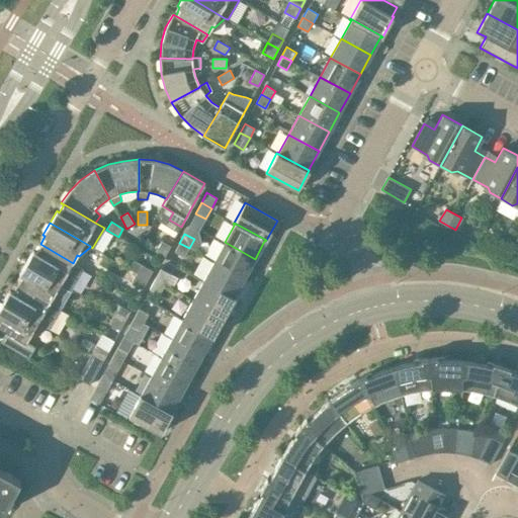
[(155,252),(164,257),(171,246),(162,241),(155,252)]
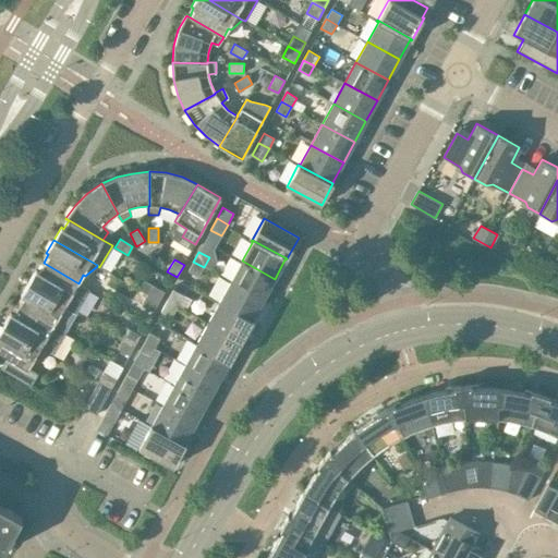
[(242,261),(230,281),(263,300),(275,279),(242,261)]
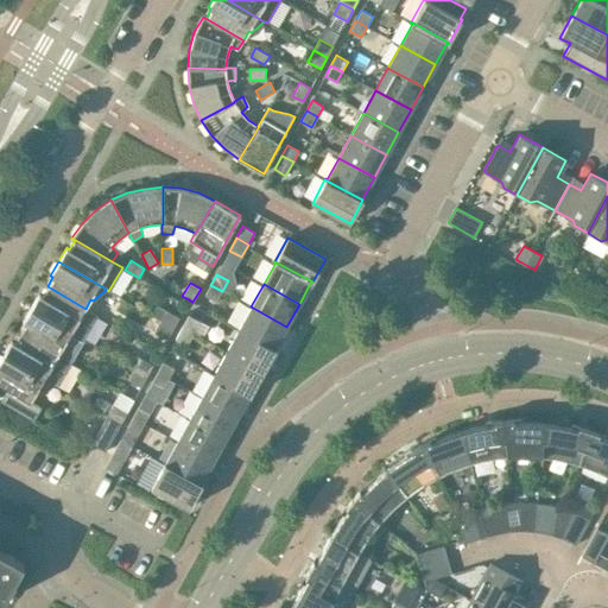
[(204,296),(216,302),(222,291),(210,285),(204,296)]
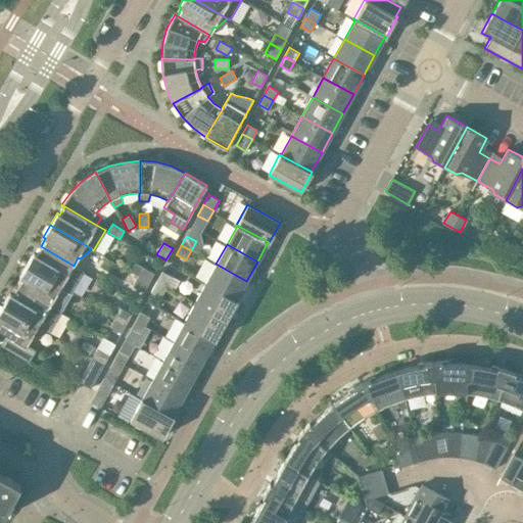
[(34,252),(27,265),(72,291),(84,272),(74,266),(41,246),(36,254),(34,252)]
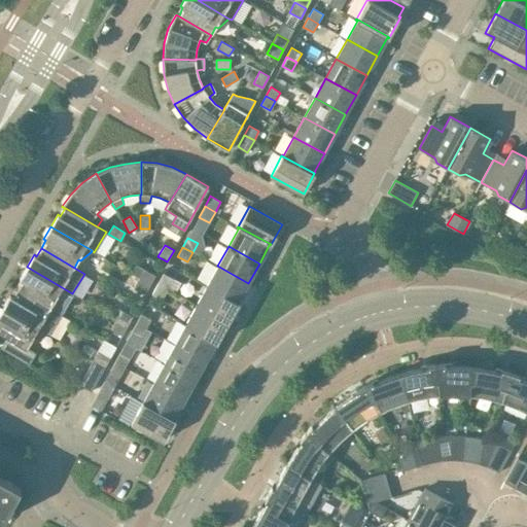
[(217,266),(207,285),(239,303),(239,302),(238,302),(248,283),(217,266)]
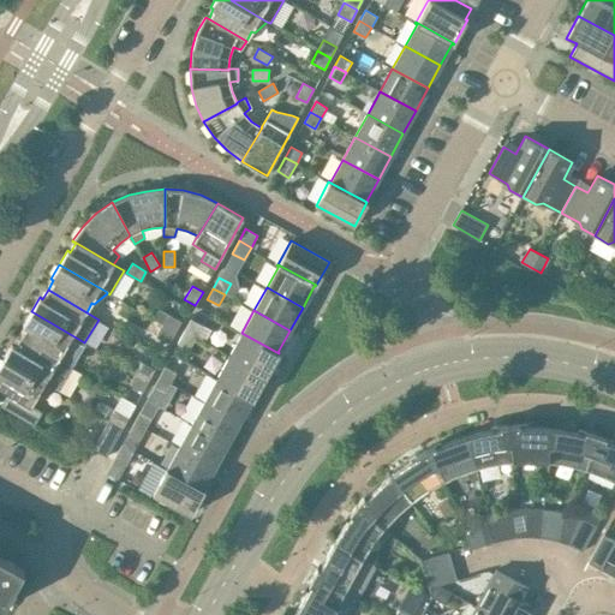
[(25,327),(21,336),(71,366),(84,342),(31,311),(23,326),(25,327)]
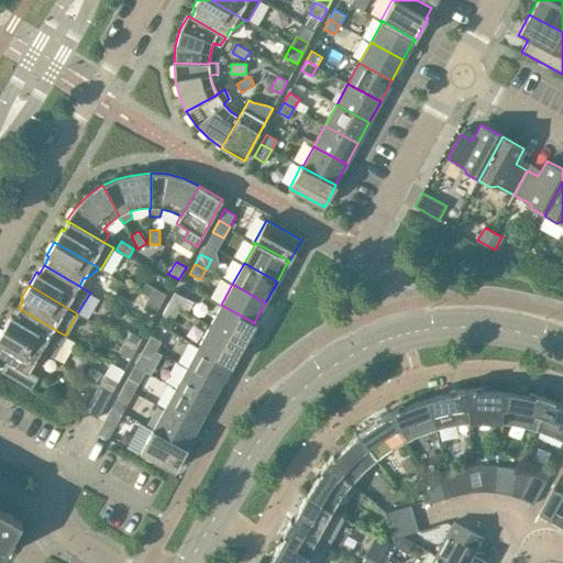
[(147,297),(161,305),(166,294),(153,287),(147,297)]
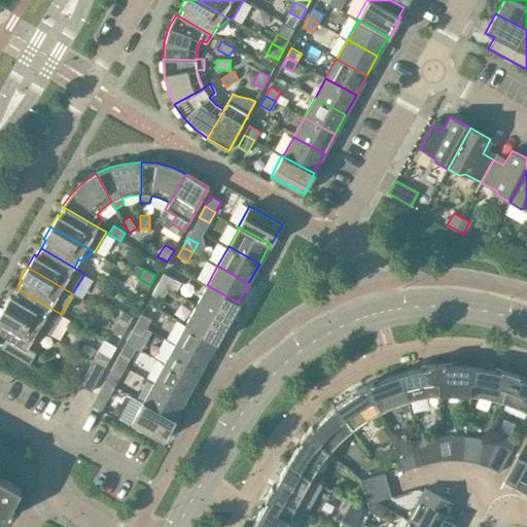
[(157,284),(168,289),(173,279),(164,273),(157,284)]
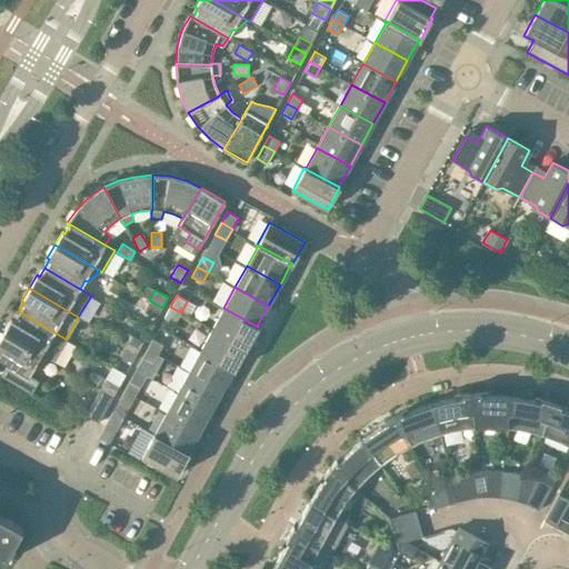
[(143,311),(156,318),(162,308),(149,300),(143,311)]
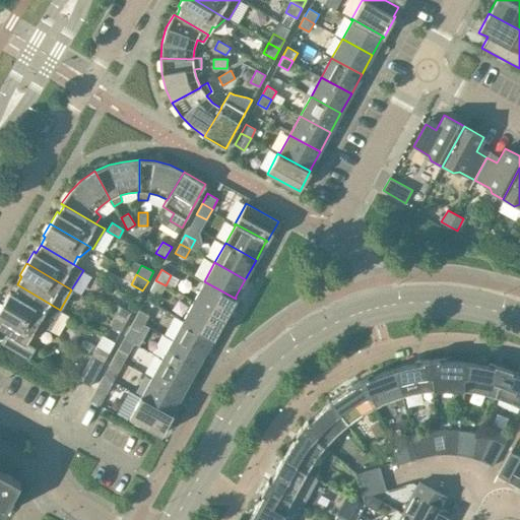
[(149,290),(159,296),(166,285),(155,280),(149,290)]
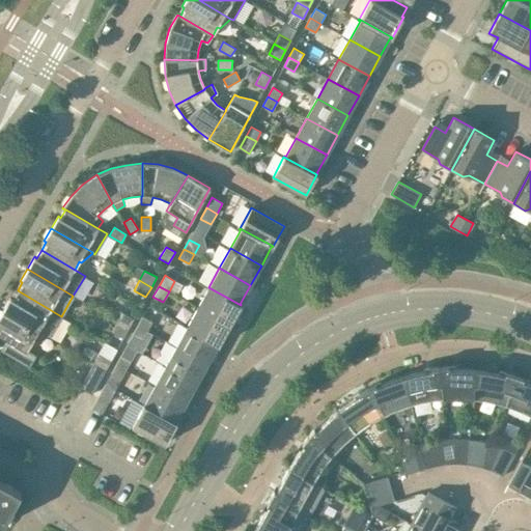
[(208,287),(198,307),(229,325),(241,305),(208,287)]
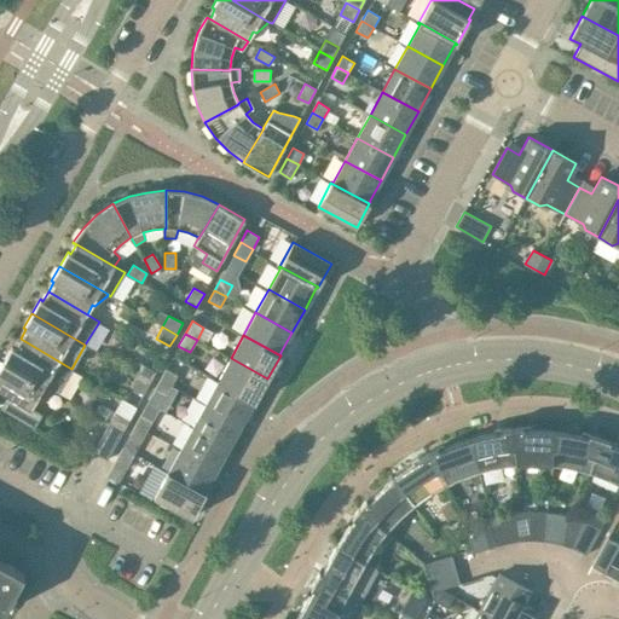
[(11,346),(3,360),(52,389),(57,393),(71,369),(21,339),(15,348),(11,346)]
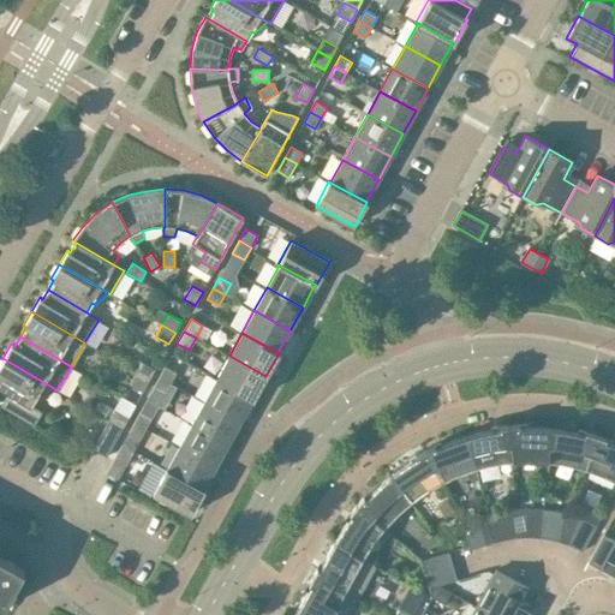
[(230,356),(216,378),(254,399),(266,376),(230,356)]
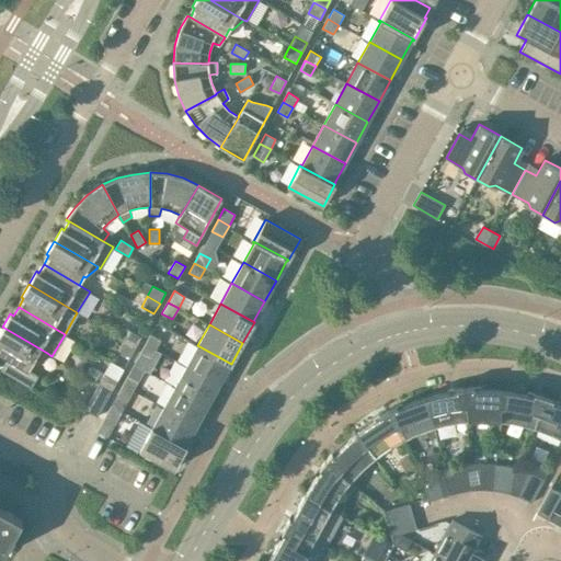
[(0,370),(31,388),(38,376),(29,370),(33,362),(35,364),(46,354),(47,353),(2,327),(0,331),(0,354),(7,359),(0,370)]
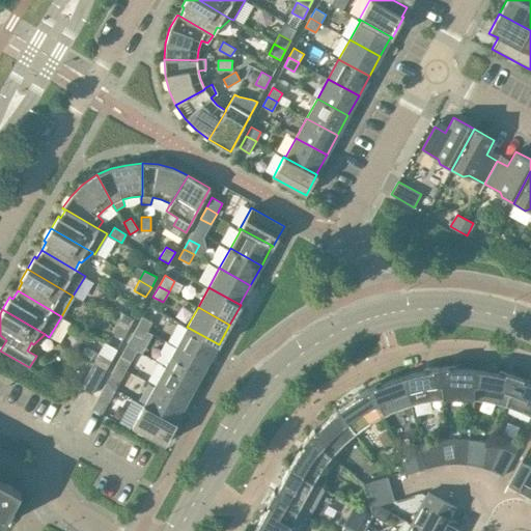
[(116,322),(129,329),(134,318),(121,312),(116,322)]
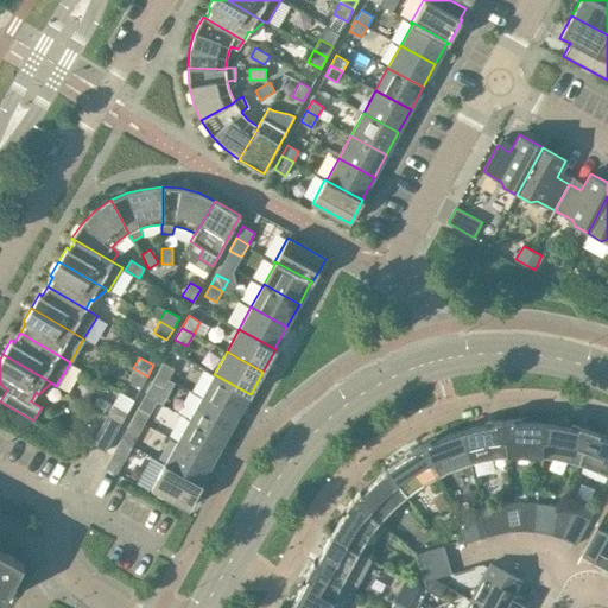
[(157,373),(169,379),(175,368),(163,362),(157,373)]
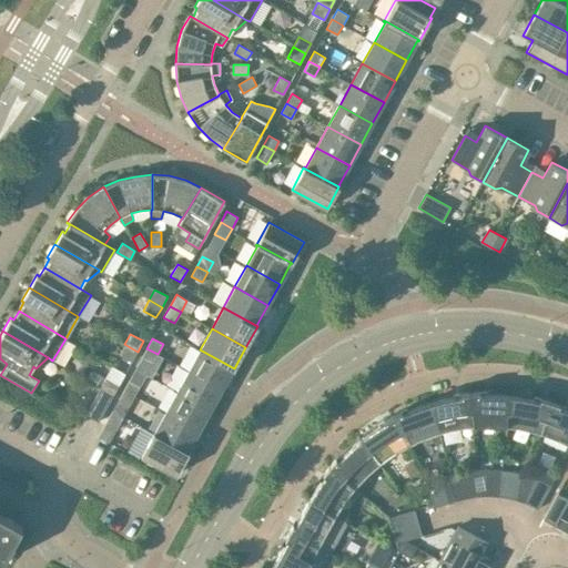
[(119,355),(132,362),(138,352),(124,344),(119,355)]
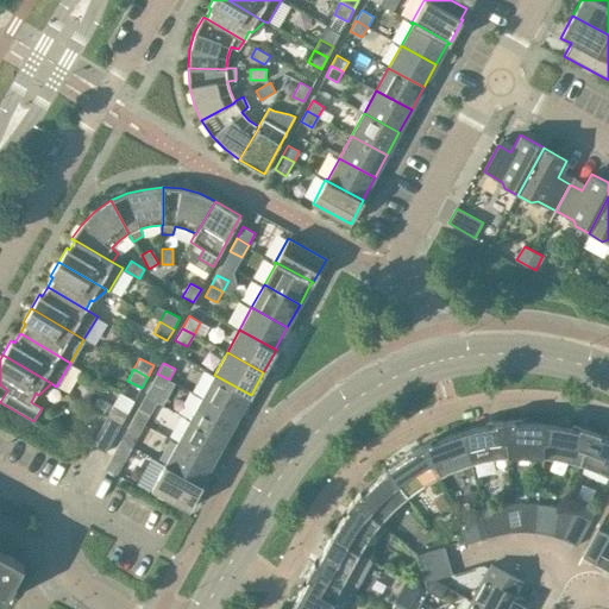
[(151,383),(163,390),(169,380),(157,374),(151,383)]
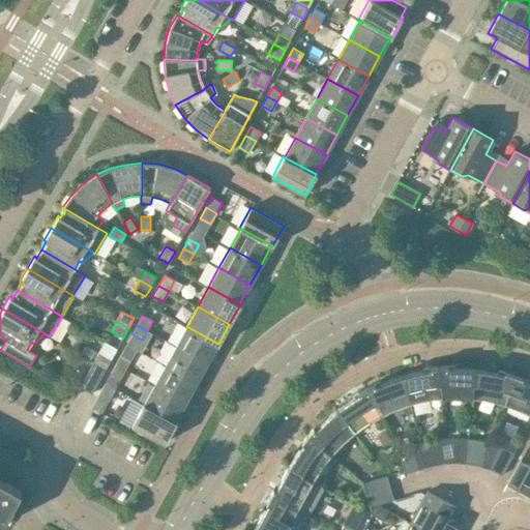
[(176,346),(207,363),(216,345),(217,345),(218,344),(186,326),(176,346)]
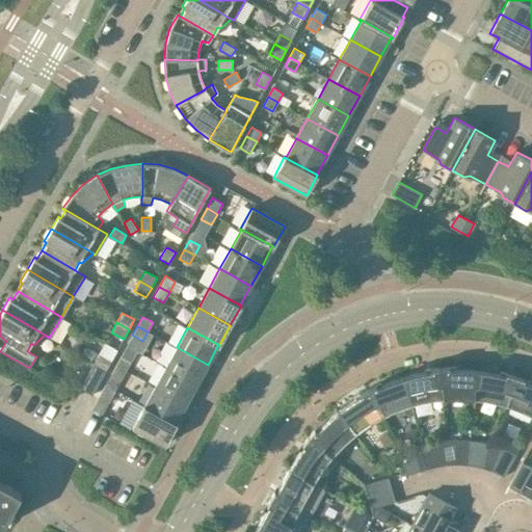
[(165,367),(196,383),(208,365),(177,347),(165,367)]
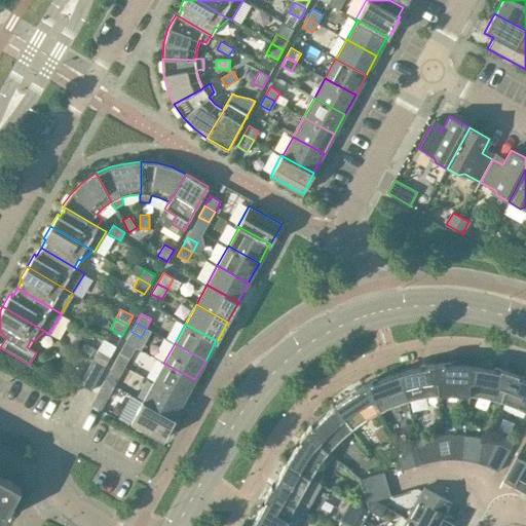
[(92,360),(105,366),(110,357),(98,350),(92,360)]
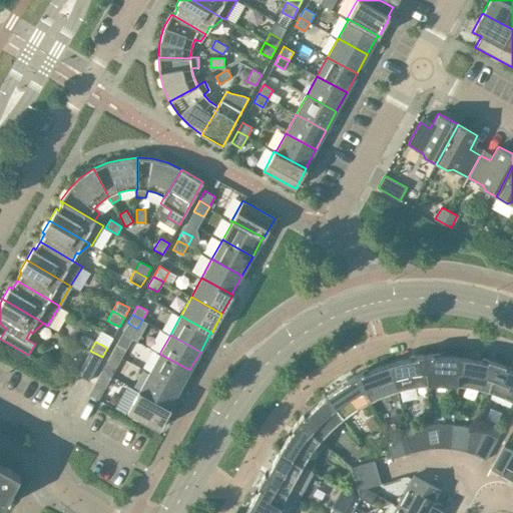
[(111,352),(121,358),(126,349),(116,344),(111,352)]
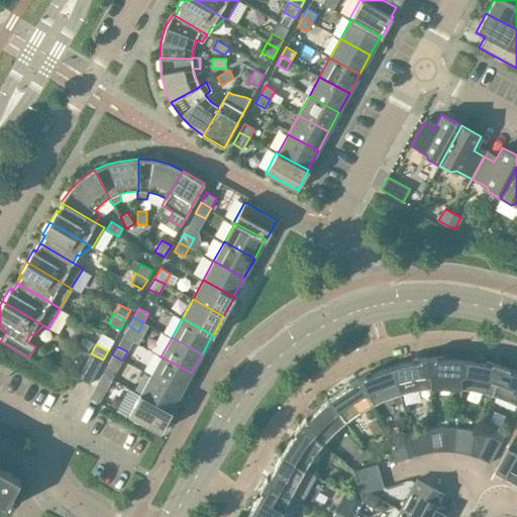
[(78,378),(90,384),(103,359),(91,353),(78,378)]
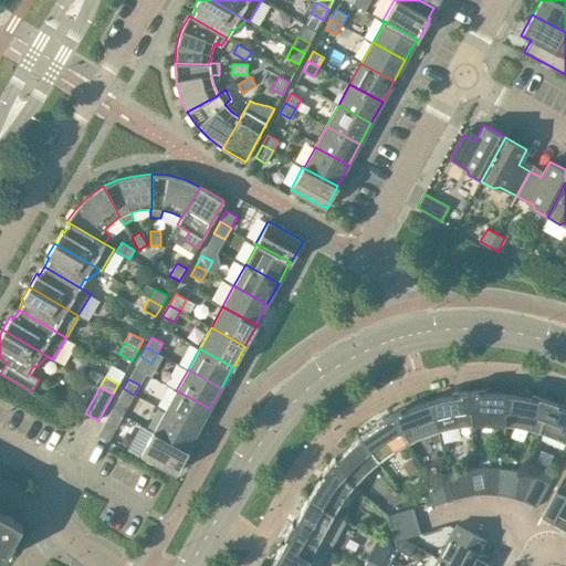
[(118,398),(128,405),(134,395),(123,388),(118,398)]
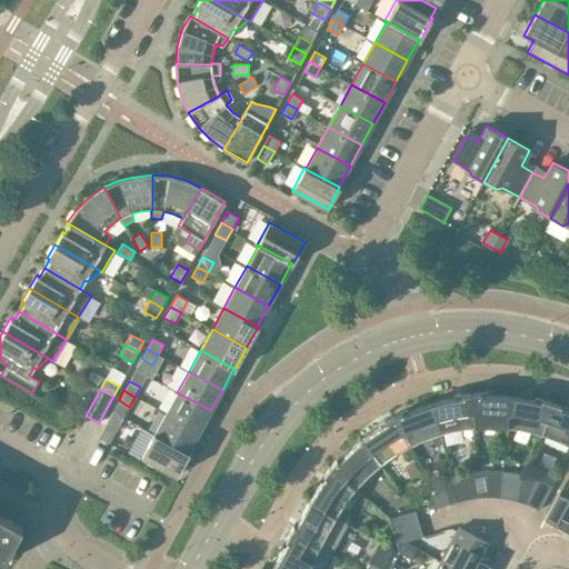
[(166,413),(199,431),(210,410),(177,392),(166,413)]
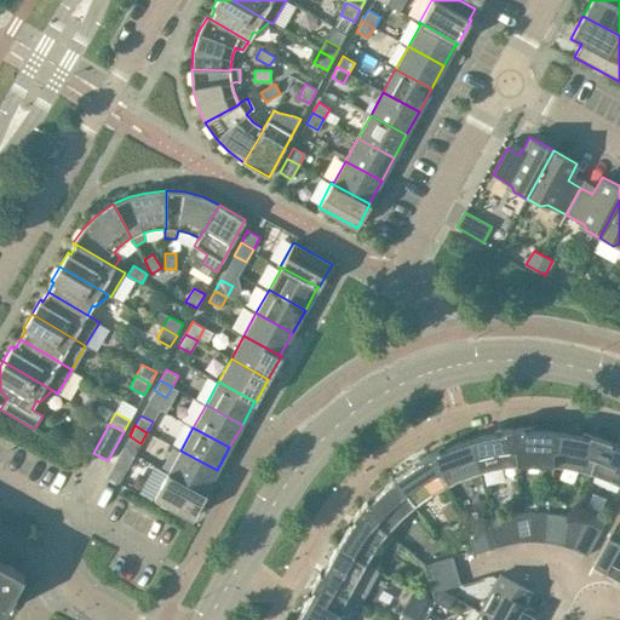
[(512,429),(516,465),(528,464),(540,464),(552,465),(556,431),(545,431),(534,430),(523,431),(523,428),(512,429)]
